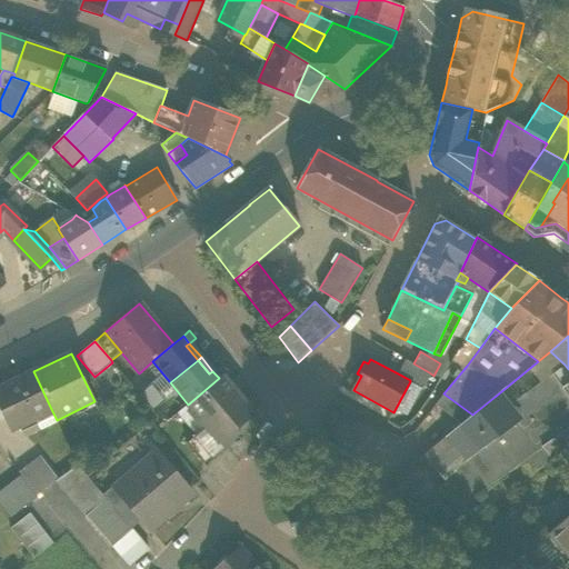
[(421,387),(429,372),(413,363),(406,360),(398,373),(410,380),(410,381),(421,387)]
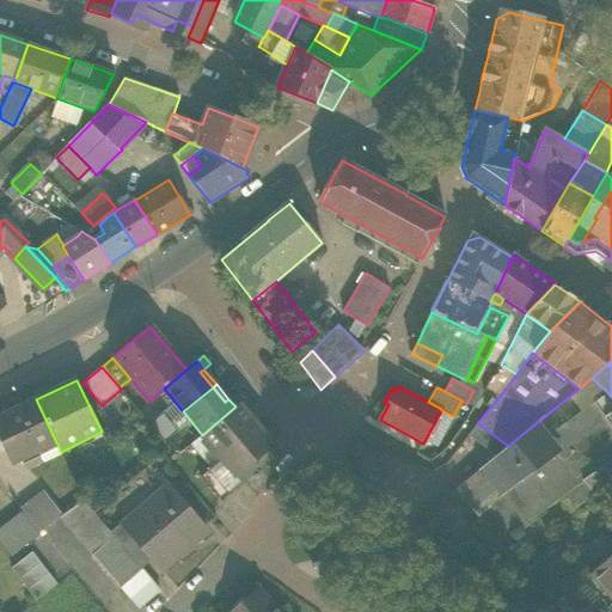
[(489,508),(513,533),(560,500),(582,482),(583,482),(611,460),(611,397),(607,392),(543,440),(536,432),(484,475),(459,495),(477,518),(489,508)]
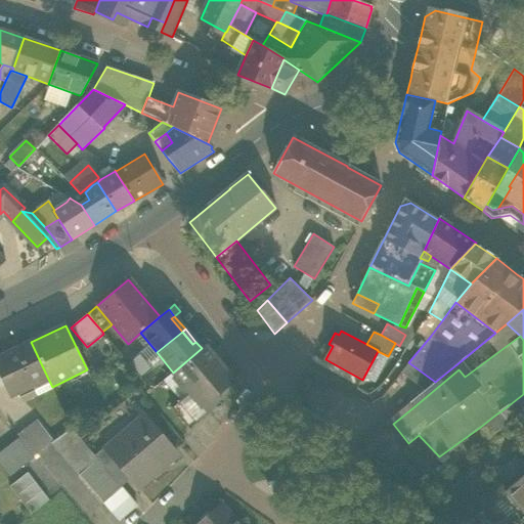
[(202,337),(195,342),(202,348),(205,346),(208,344),(202,337)]
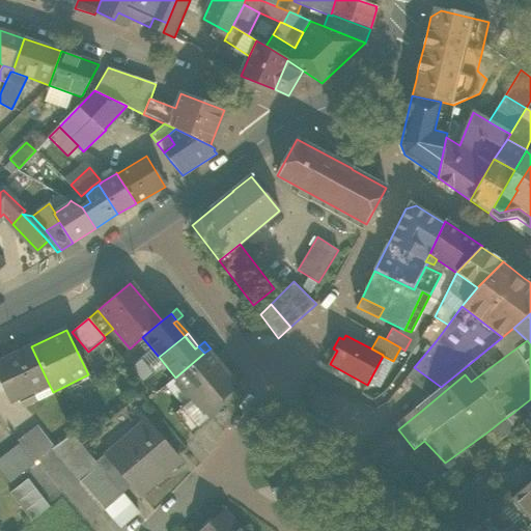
[(0,383),(10,403),(34,392),(49,384),(31,346),(0,361),(0,383)]
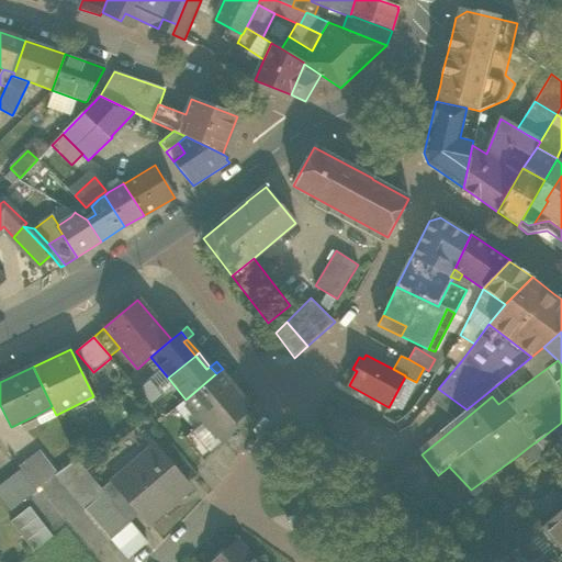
[(203,420),(217,437),(218,436),(235,423),(233,420),(247,408),(229,388),(232,385),(220,371),(216,373),(186,400),(203,420)]
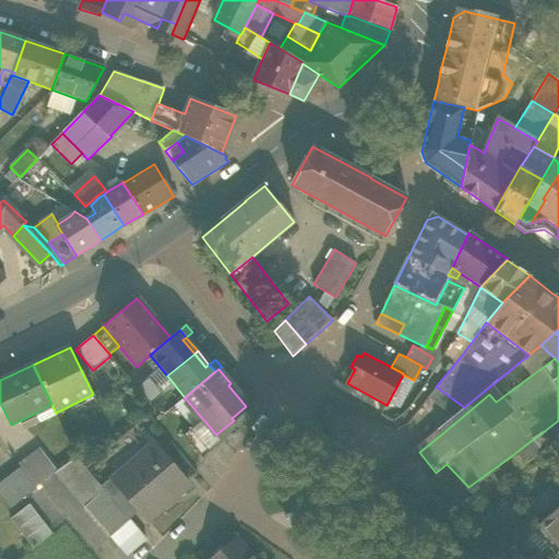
[(143,395),(150,390),(144,382),(137,388),(143,395)]
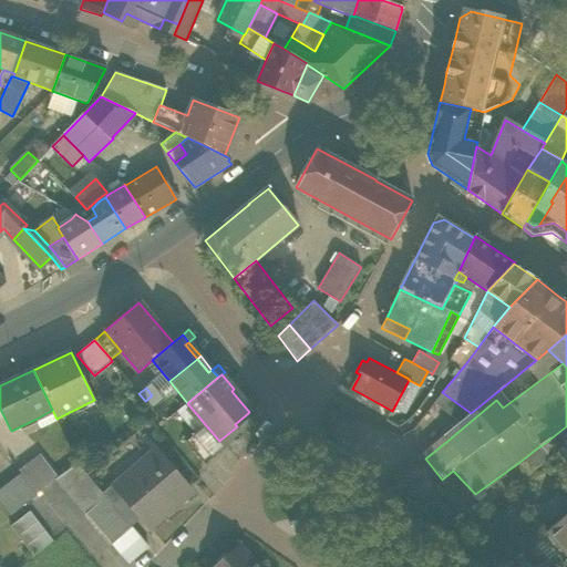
[(235,424),(237,426),(254,413),(234,389),(232,391),(249,412),(235,424)]
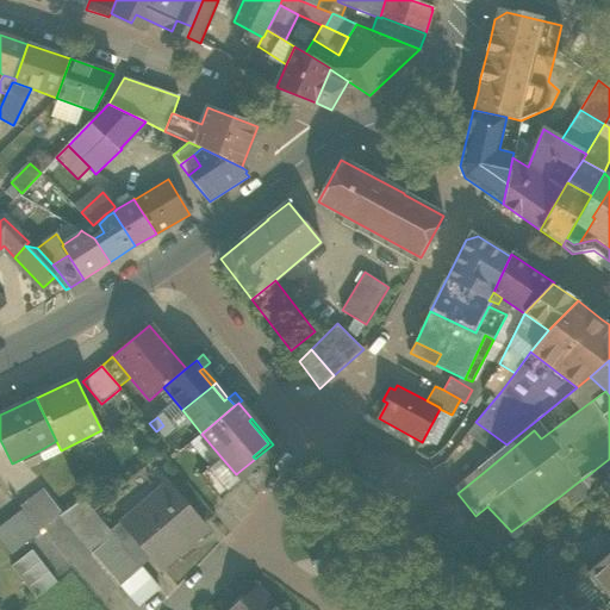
[(495,455),(506,444),(475,422),(467,434),(495,455)]
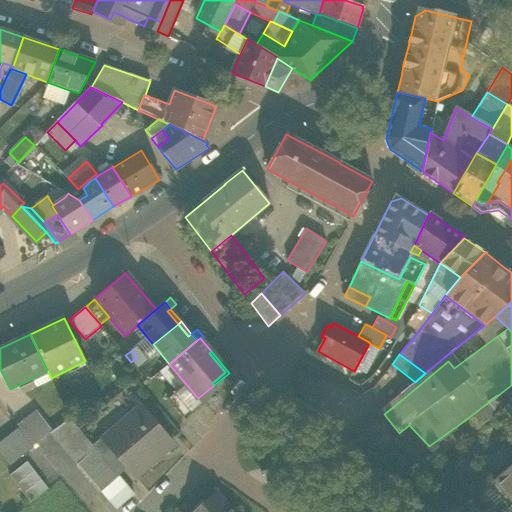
[(137,357),(131,362),(137,370),(144,364),(137,357)]
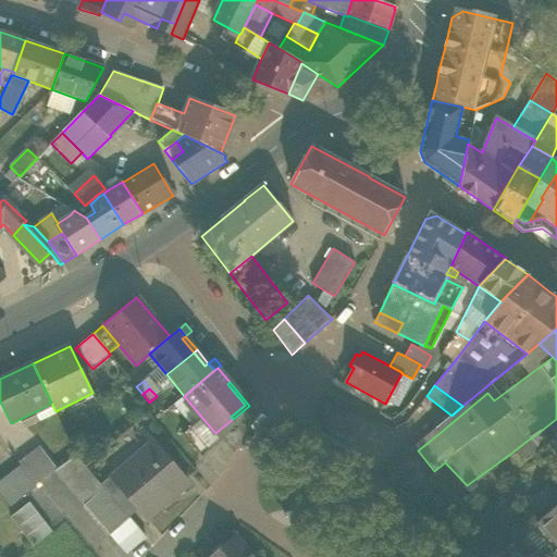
[(462,406),(452,416),(436,428),(441,432),(487,393),(484,388),(462,406)]
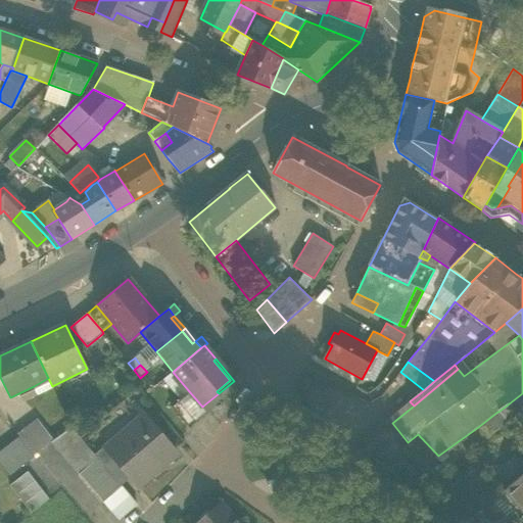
[(52,386),(48,378),(34,386),(38,394),(53,387),(52,386)]
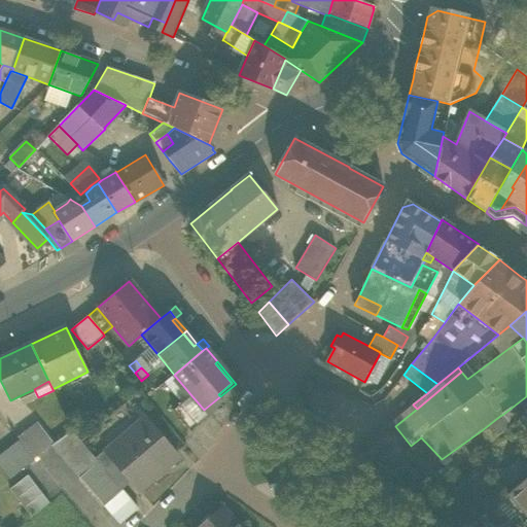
[(172,410),(190,432),(210,415),(205,409),(204,410),(190,394),(172,410)]
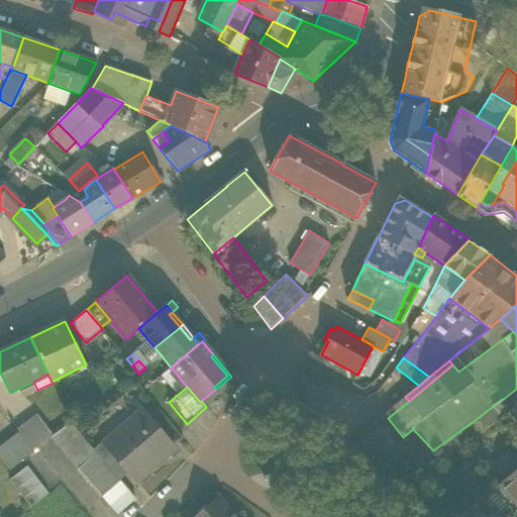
[(201,401),(206,407),(219,392),(216,389),(201,401)]
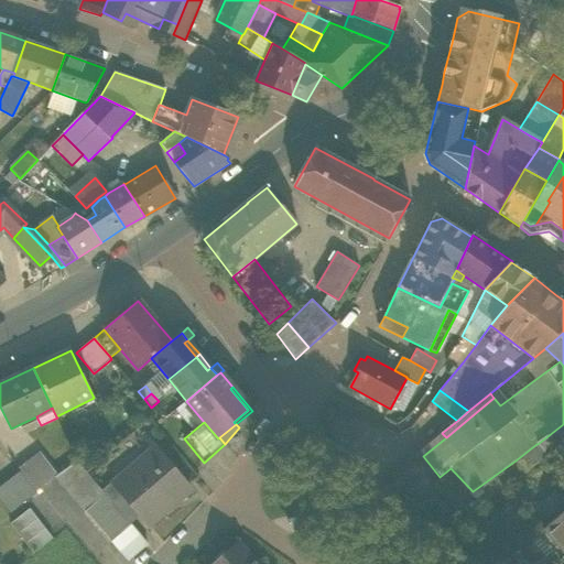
[(563,424),(538,444),(546,454),(563,441),(563,424)]
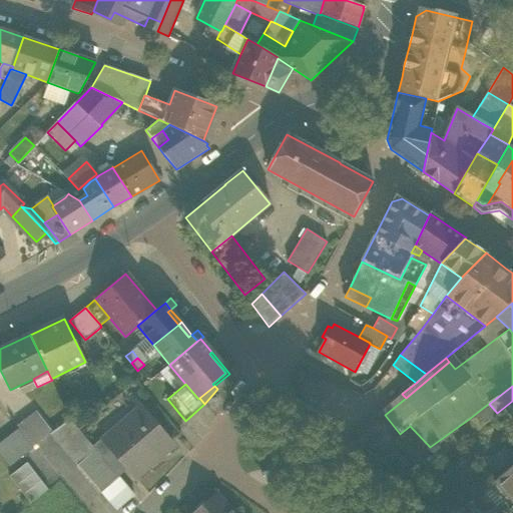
[(469,419),(478,430),(497,413),(489,404),(488,404),(469,419)]
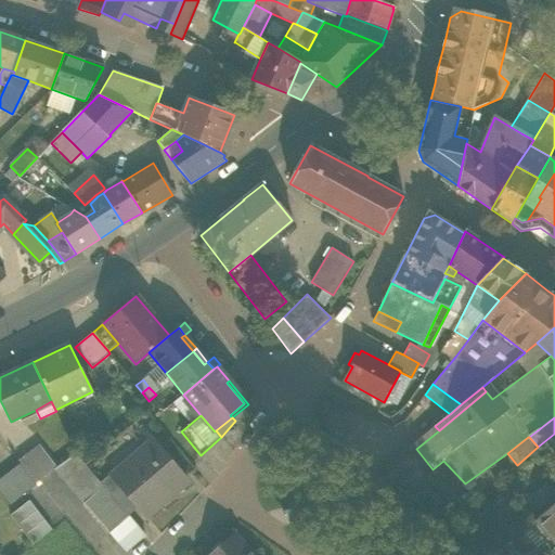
[(138,507),(146,517),(188,481),(155,443),(115,479),(114,479),(138,507)]
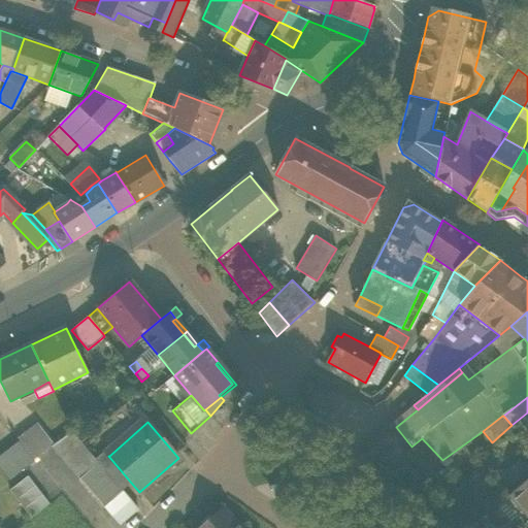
[(18,438),(20,441),(34,460),(52,447),(54,446),(37,424),(18,438)]
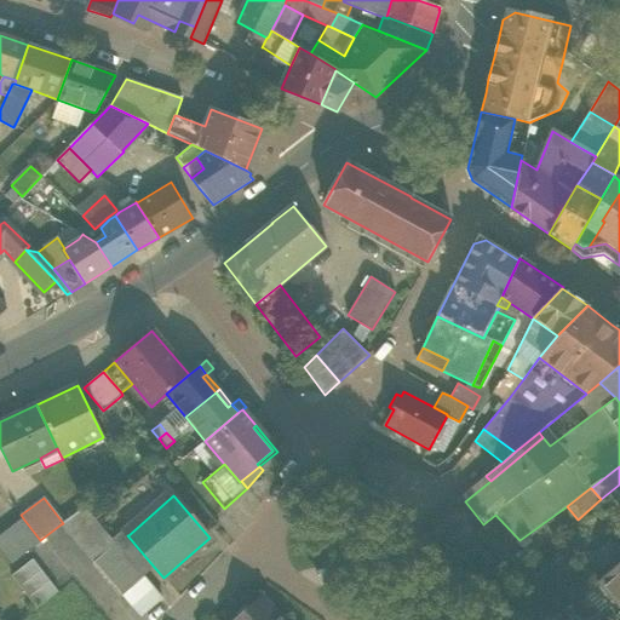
[(84,507),(63,523),(61,524),(93,562),(115,544),(112,539),(95,520),(84,507)]
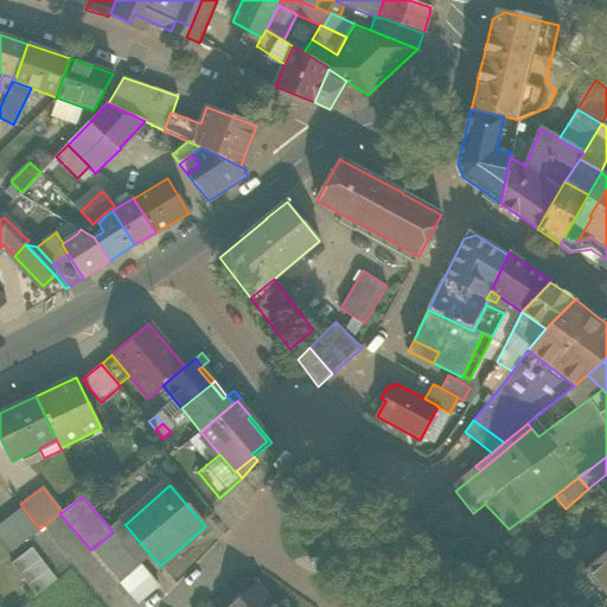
[(0,541),(10,553),(39,529),(23,508),(0,525),(0,541)]
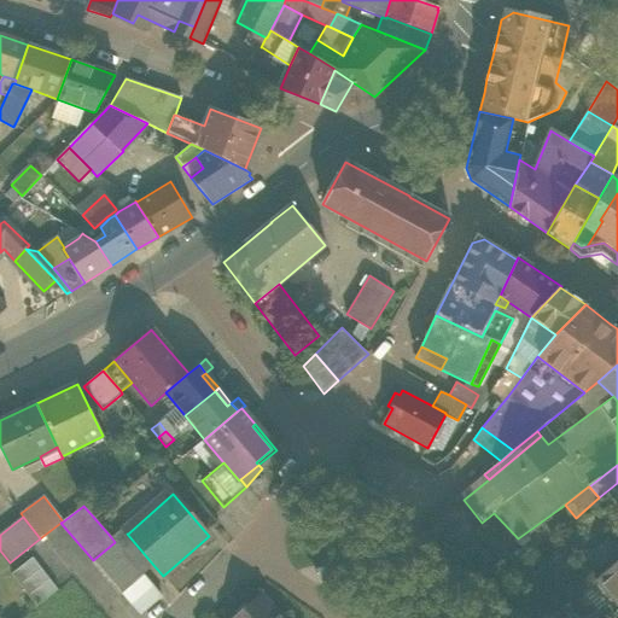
[(123,528),(111,537),(115,542),(143,575),(153,565),(127,534),(128,534),(123,528)]
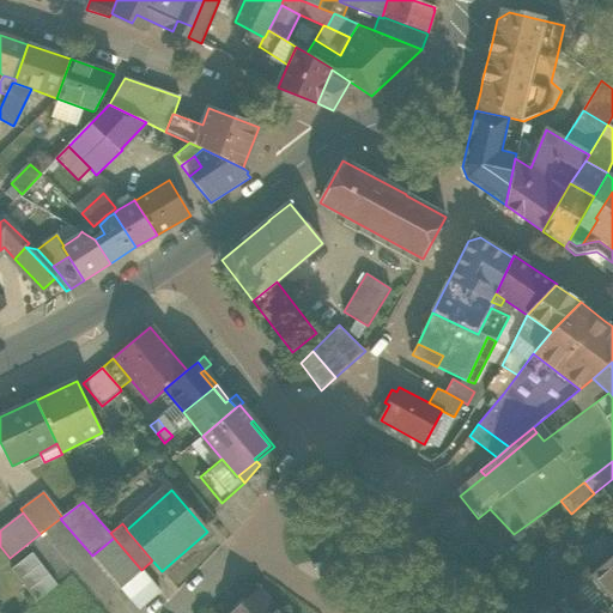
[(590,576),(598,584),(612,574),(605,565),(604,564),(612,556),(612,550),(602,536),(582,552),(596,571),(590,576)]
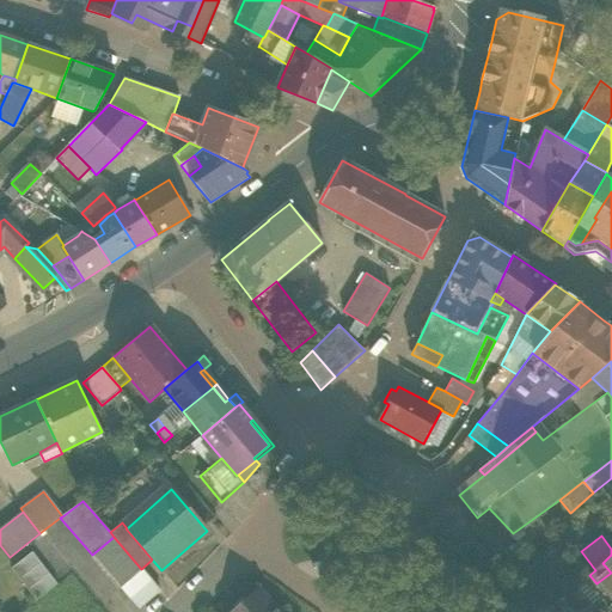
[(141,569),(114,537),(92,555),(121,588),(142,570),(141,569)]
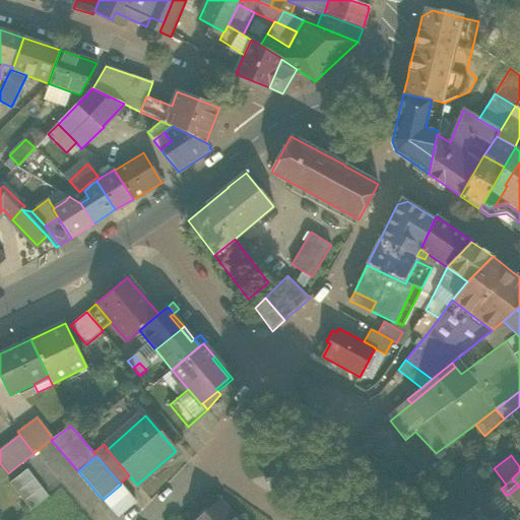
[(9,483),(30,511),(49,497),(27,469),(9,483)]
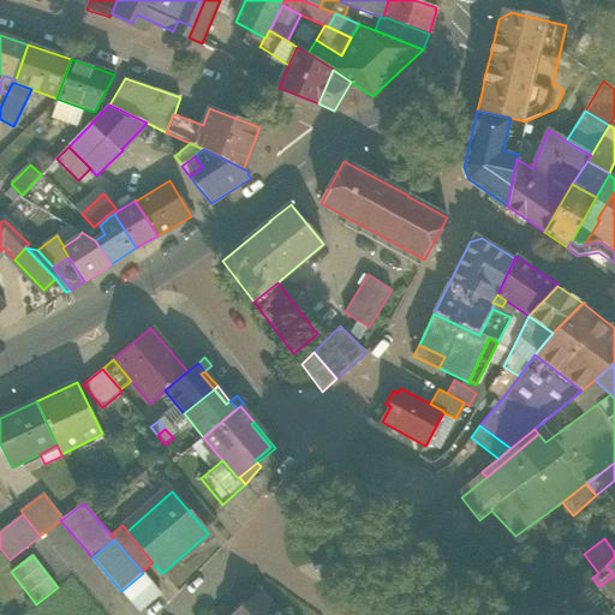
[(161,593),(143,573),(121,591),(139,613),(161,593)]
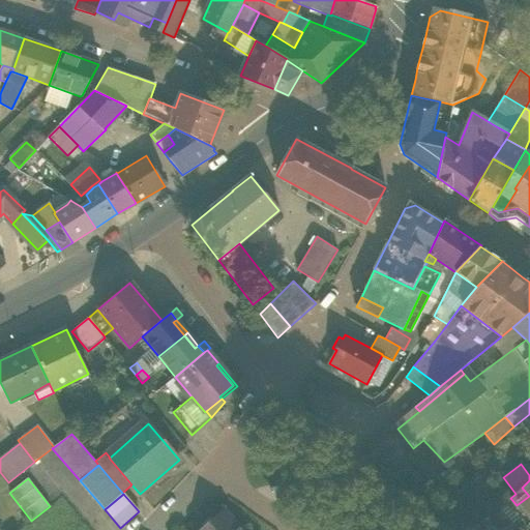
[(529,497),(529,496),(517,505),(529,521),(529,497)]
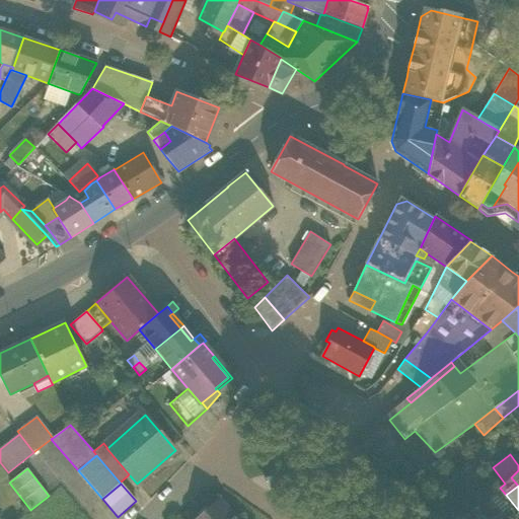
[(236,518),(219,500),(196,518),(236,518)]
